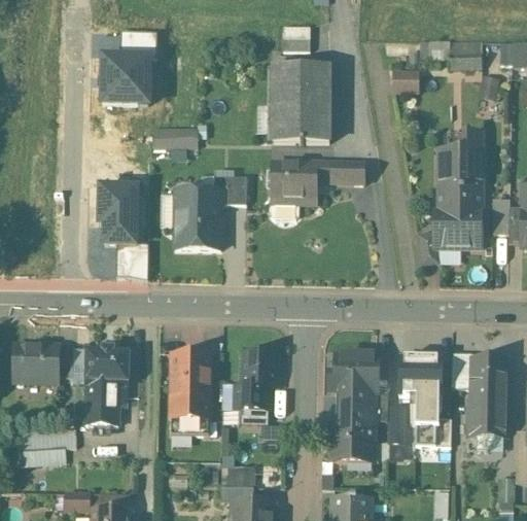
[(282,24),(282,47),(309,47),(310,25),(282,24)]
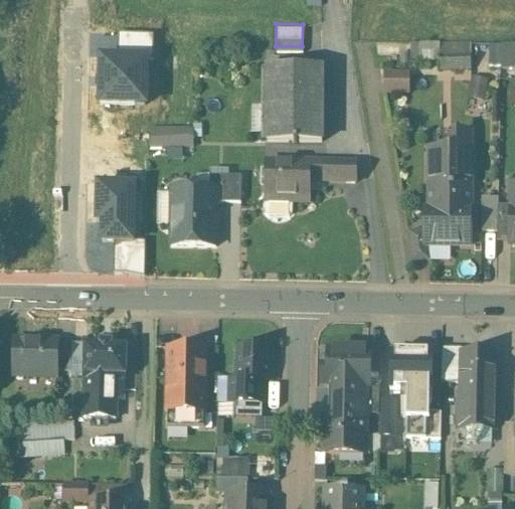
[(117,32),(116,59),(145,59),(152,60),(152,33),(117,32)]
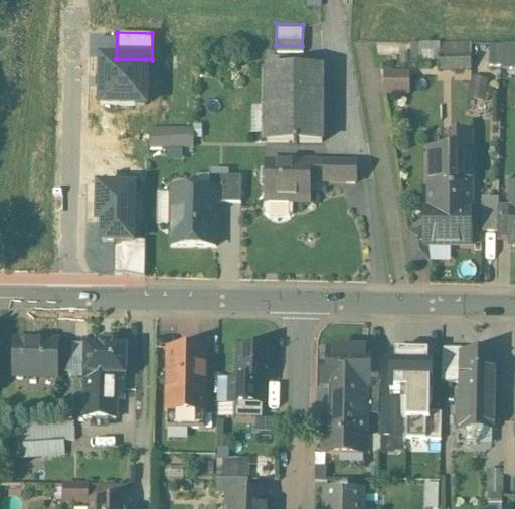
[(514,37),(489,38),(489,61),(514,61),(514,37)]
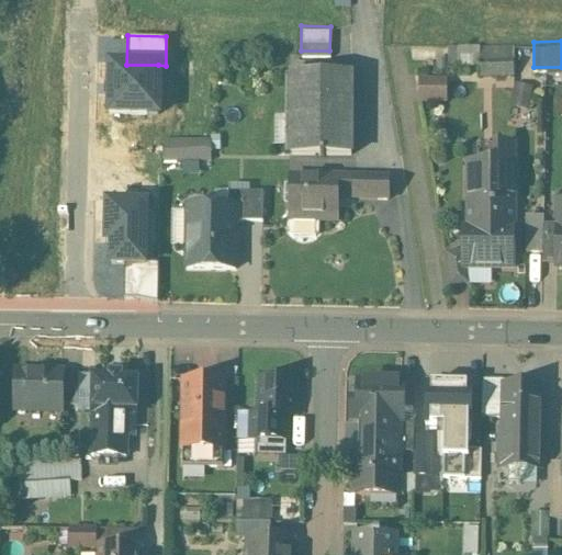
[(479,42),(458,42),(458,60),(473,60),(478,59),(479,42)]
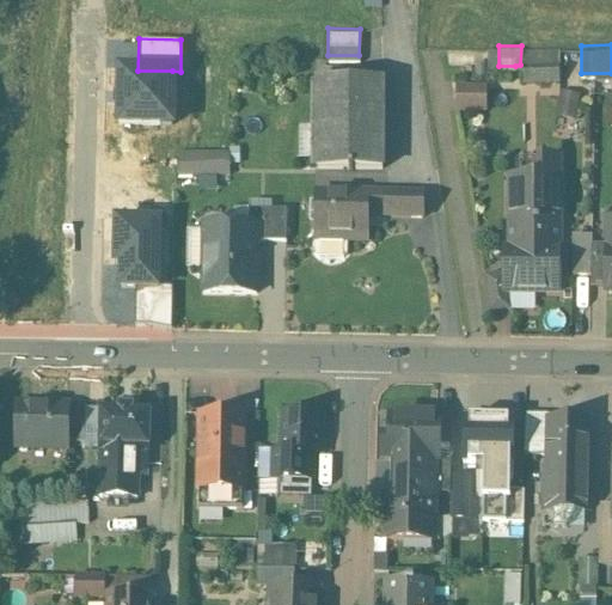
[(558,47),(521,46),(520,65),(520,77),(557,78),(558,47)]
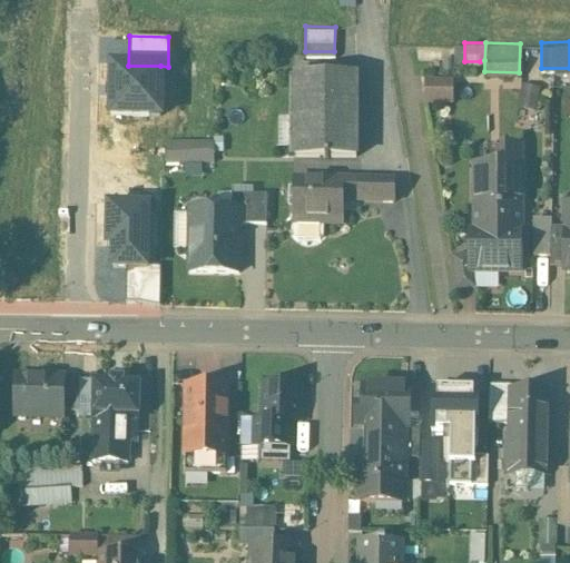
[(128,66),(111,66),(110,116),(159,117),(160,66),(128,66)]
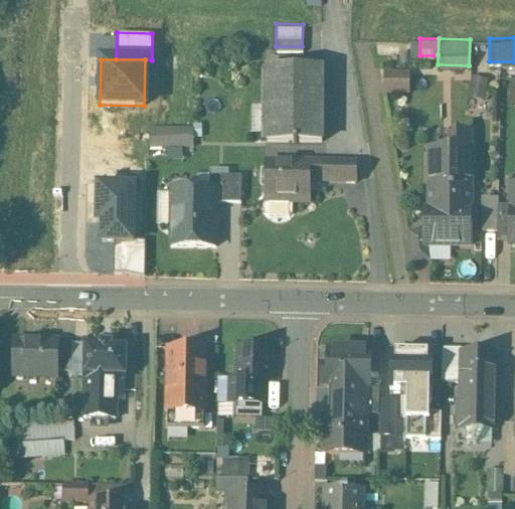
[(321,64),(267,64),(266,137),(293,137),(293,139),(295,139),(295,137),(321,137),(321,64)]
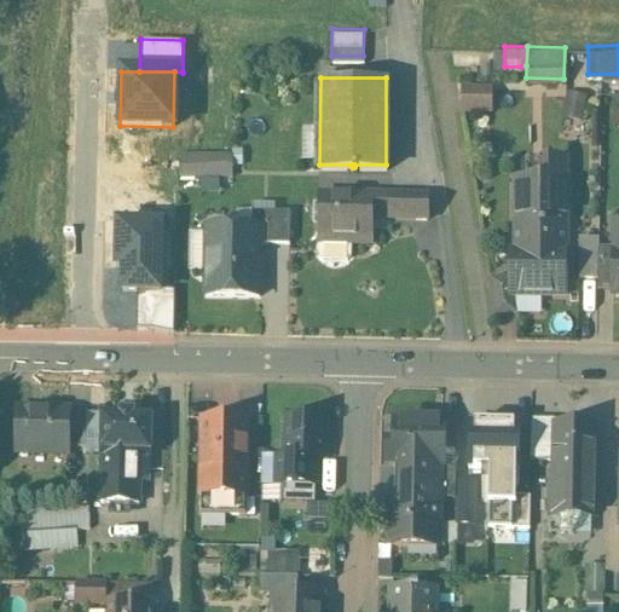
[(460,107),(490,105),(489,80),(458,81),(460,107)]
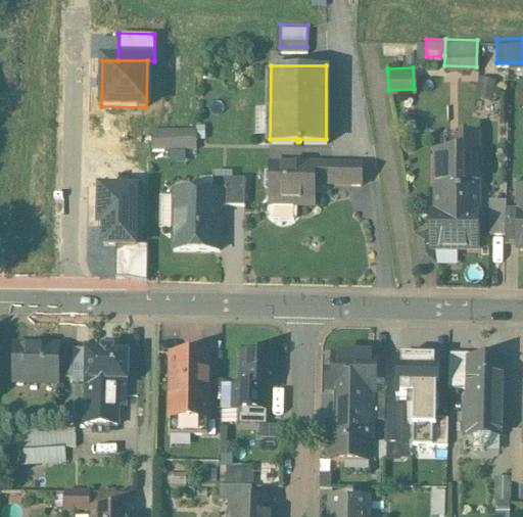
[(492,94),(495,75),(479,72),(476,91),(492,94)]
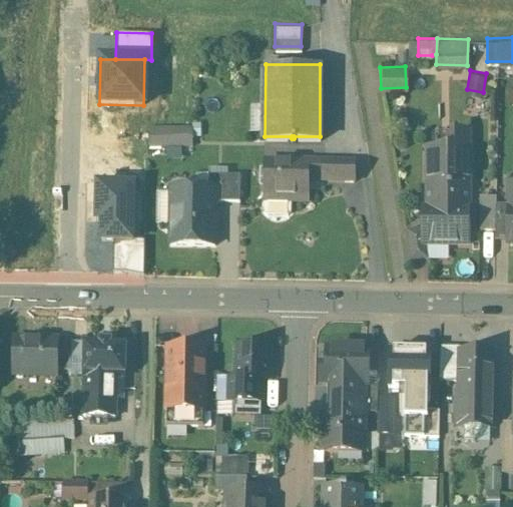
[(192,141),(192,124),(149,125),(149,141),(192,141)]
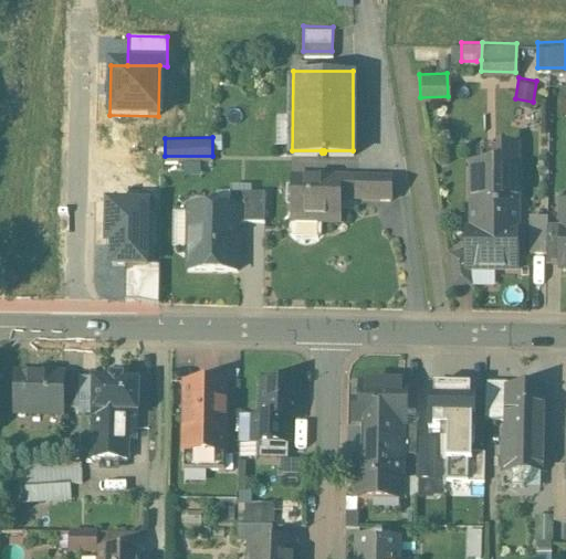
[(516,159),(471,159),(471,223),(468,223),(468,262),(514,263),(515,225),(517,225),(517,223),(516,159)]
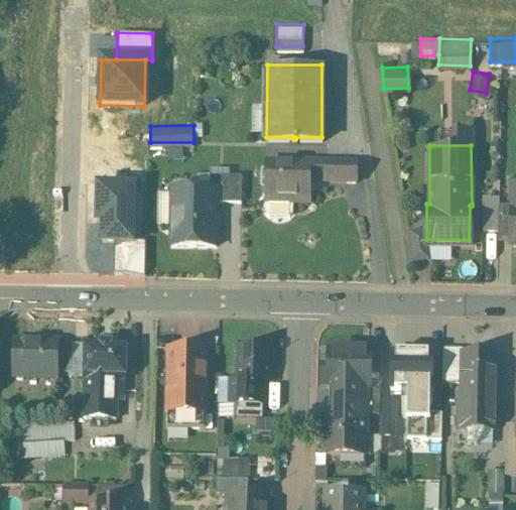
[(295,158),(265,158),(265,198),(266,198),(266,194),(288,194),(288,199),(309,199),(310,173),(327,173),(327,177),(356,178),(357,158),(296,156),(295,158)]
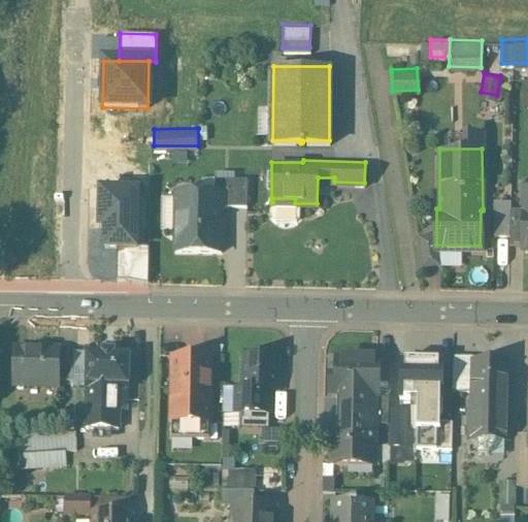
[(246,176),(215,176),(213,191),(222,191),(222,203),(246,204),(246,176)]
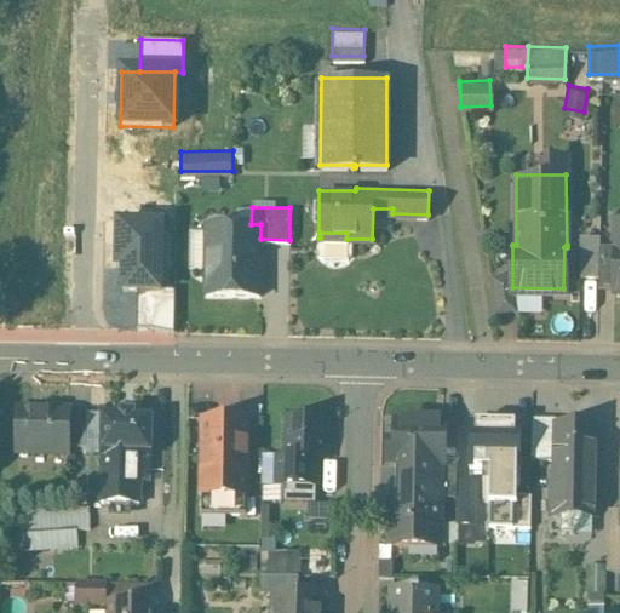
[(162,224),(116,223),(115,269),(121,269),(120,292),(138,293),(160,293),(160,291),(162,224)]
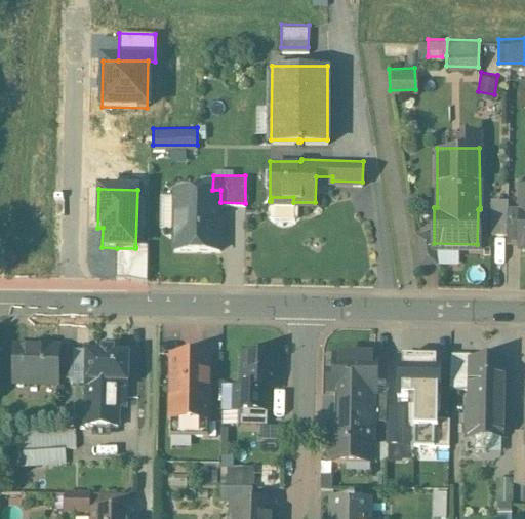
[(212,190),(200,190),(200,194),(178,194),(178,227),(175,227),(175,247),(219,247),(220,202),(220,190),(212,190)]
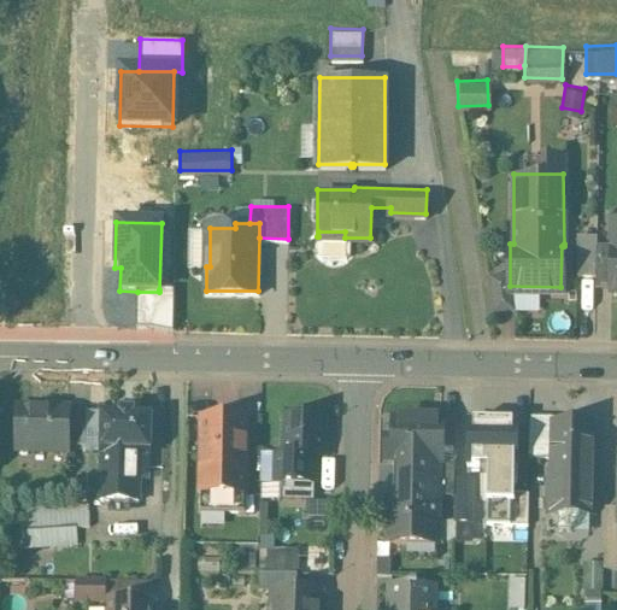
[(611,241),(595,240),(595,283),(610,283),(610,245),(611,245),(611,241)]
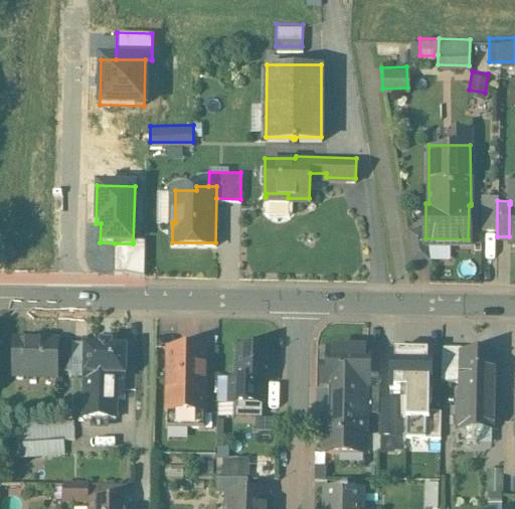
[(497,215),(482,215),(481,247),(496,247),(497,215)]
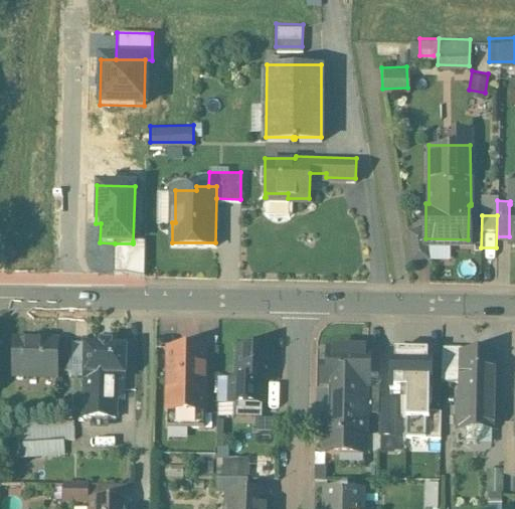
[(143,241),(133,241),(133,243),(115,243),(115,270),(126,271),(142,274),(143,241)]
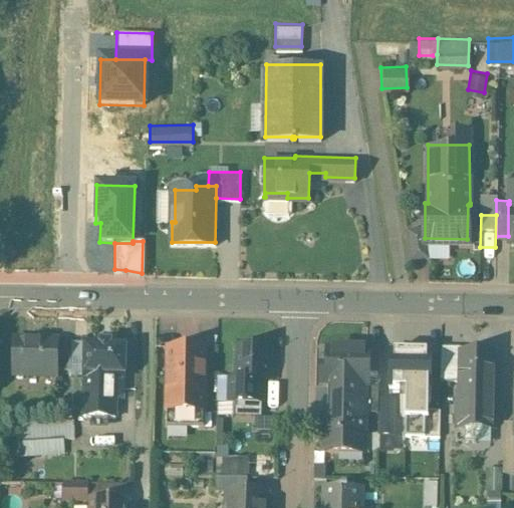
[(57,337),(15,336),(14,371),(56,372),(56,367),(57,339),(57,337)]
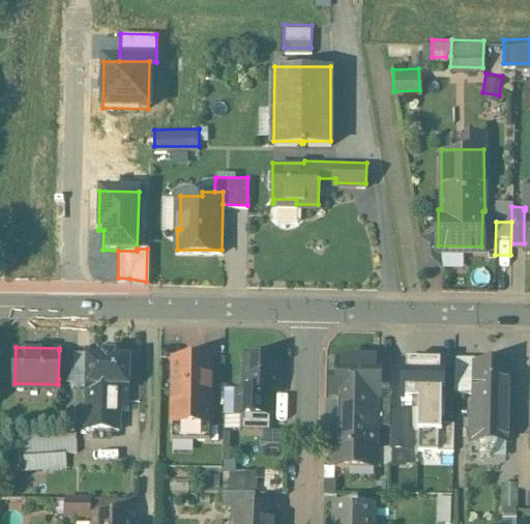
[(72,350),(59,350),(58,379),(72,379),(72,350)]
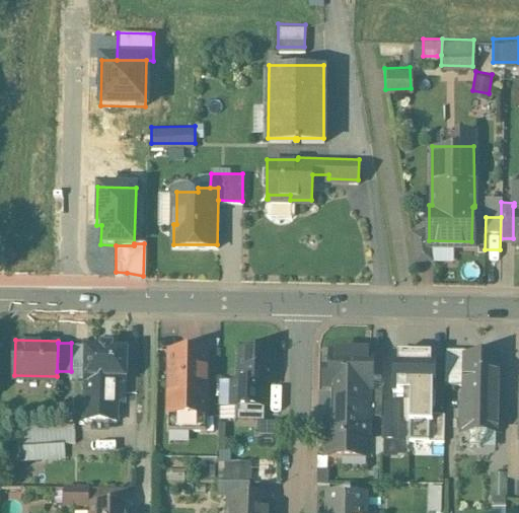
[(126,346),(86,345),(83,418),(116,419),(117,378),(126,379),(126,346)]
